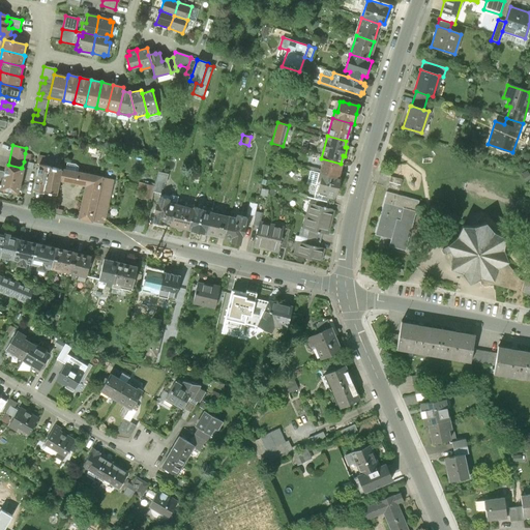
[(152,156),(160,158),(163,149),(154,147),(152,156)]
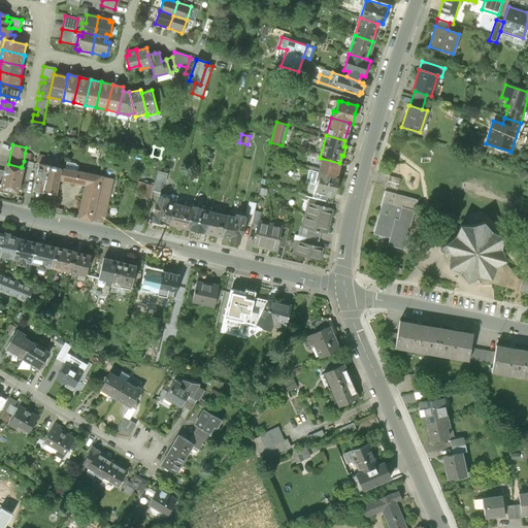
[(160,159),(151,157),(149,166),(158,168),(160,159)]
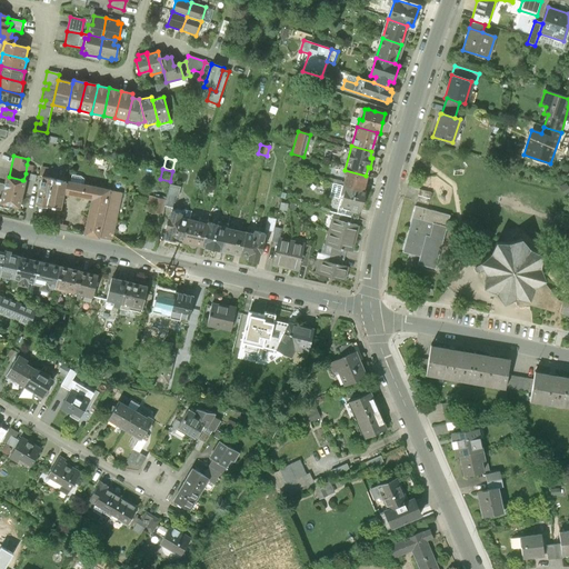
[(362,191),(366,176),(345,170),(345,175),(346,175),(342,187),(362,191)]
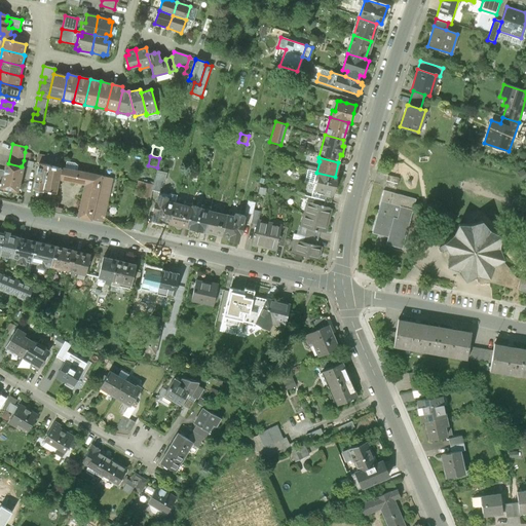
[(0,189),(15,192),(17,183),(19,183),(21,174),(22,174),(23,166),(22,166),(21,166),(8,163),(3,162),(0,178),(0,189)]
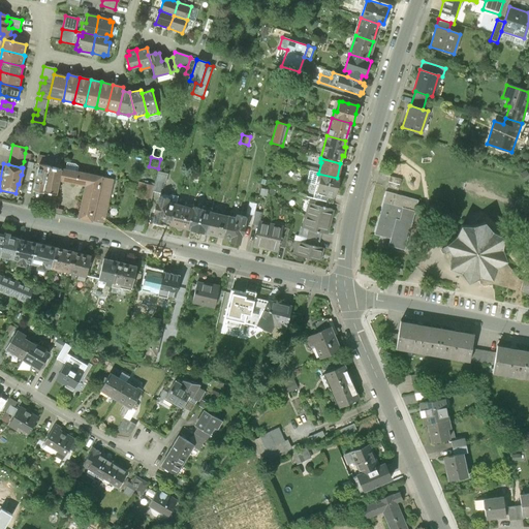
[(32,189),(41,191),(48,165),(38,163),(32,189)]
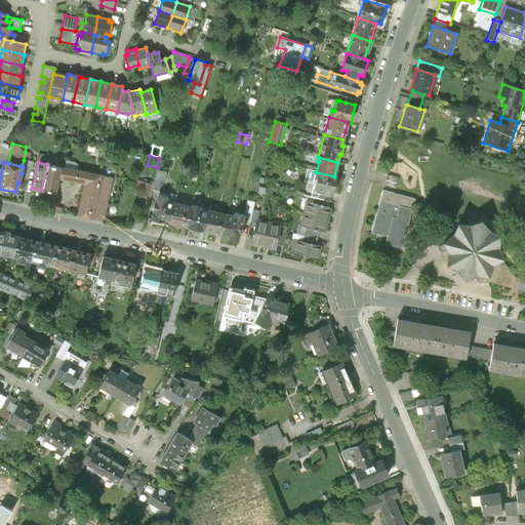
[(79,216),(90,218),(99,176),(61,167),(47,164),(41,190),(55,193),(58,178),(85,185),(79,216)]
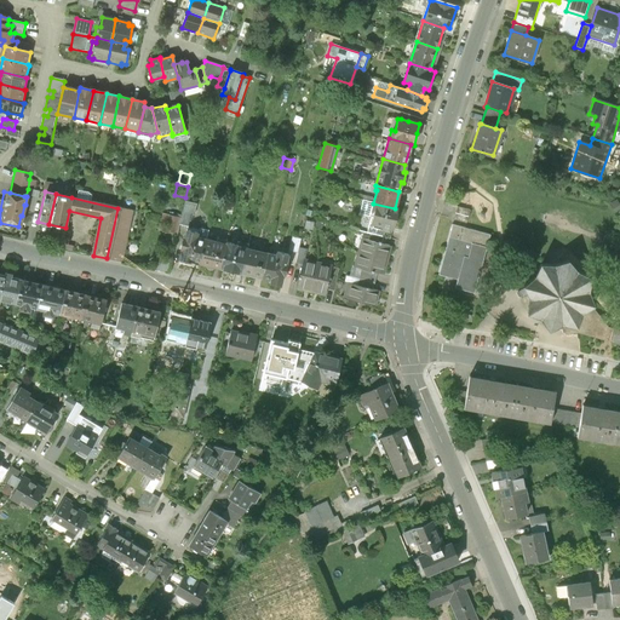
[(179,224),(188,227),(190,213),(194,214),(196,205),(184,201),(179,224)]
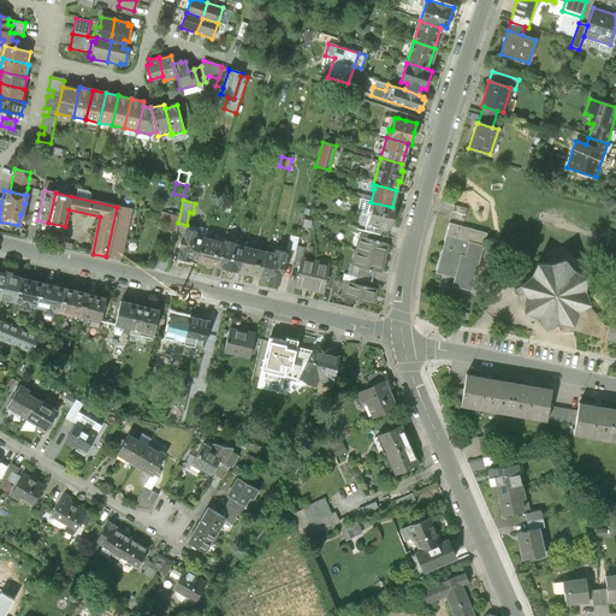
[(395,208),(392,207),(371,202),(368,211),(371,211),(367,224),(390,230),(395,208)]
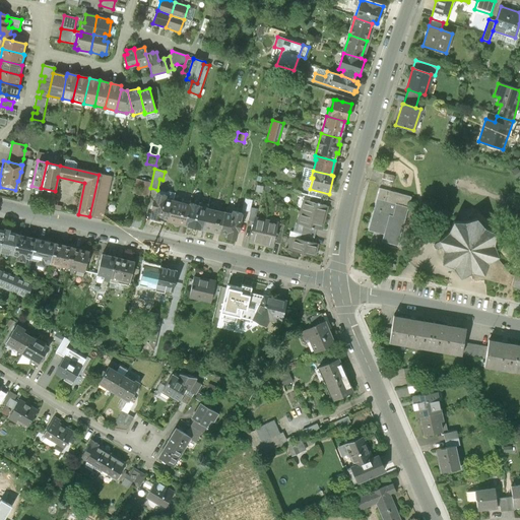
[(394,177),(383,174),(380,185),(391,188),(394,177)]
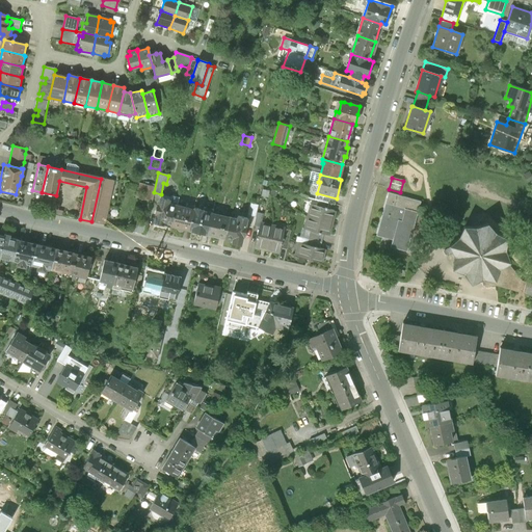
[(114,181),(101,179),(91,221),(105,224),(114,181)]
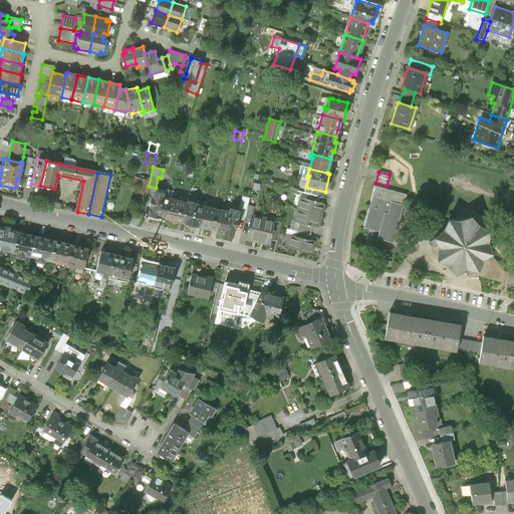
[(306,187),(303,200),(319,204),(320,198),(323,199),(325,192),(306,187)]
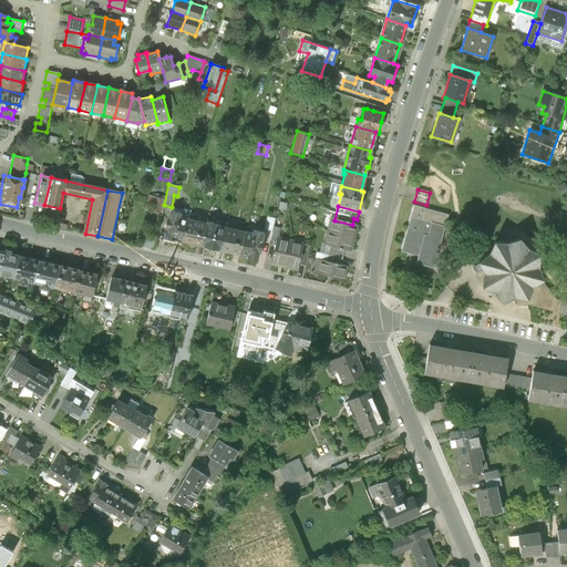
[(413,206),(401,251),(419,257),(416,265),(433,269),(447,215),(413,206)]
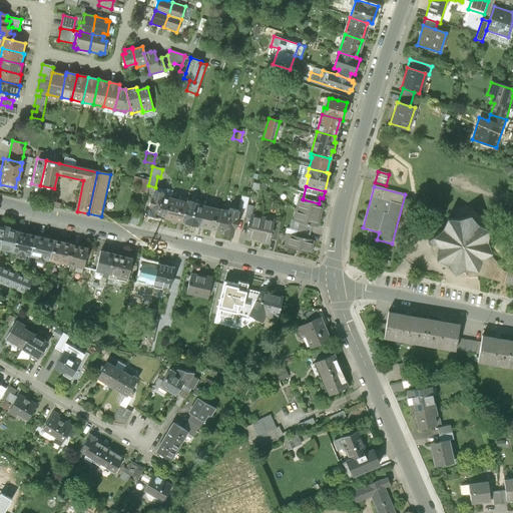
[(158,215),(165,217),(170,197),(162,195),(163,192),(153,190),(152,197),(151,196),(148,207),(149,207),(148,214),(157,217),(158,215)]
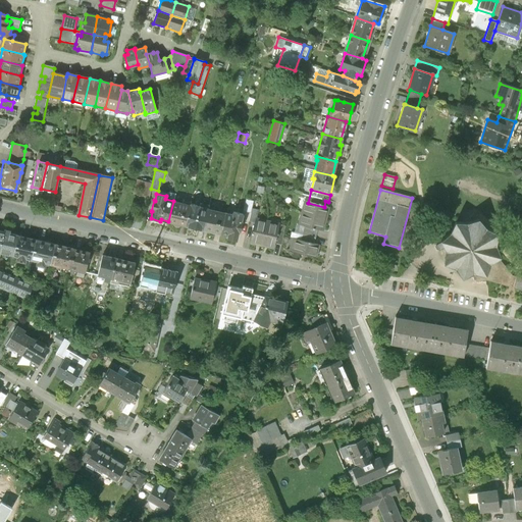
[(57,201),(52,200),(50,210),(60,212),(60,208),(56,207),(57,201)]
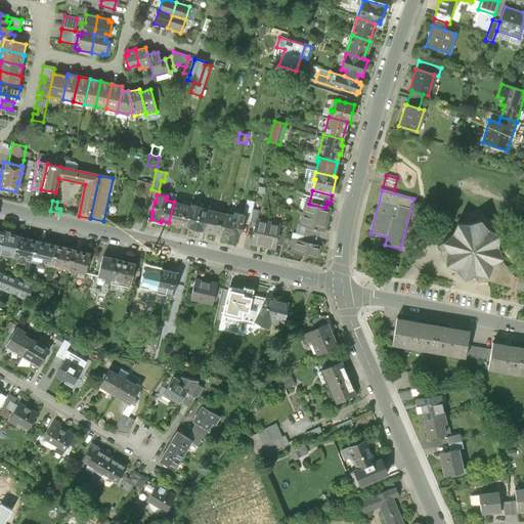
[(244,213),(251,214),(252,210),(254,203),(247,201),(244,213)]
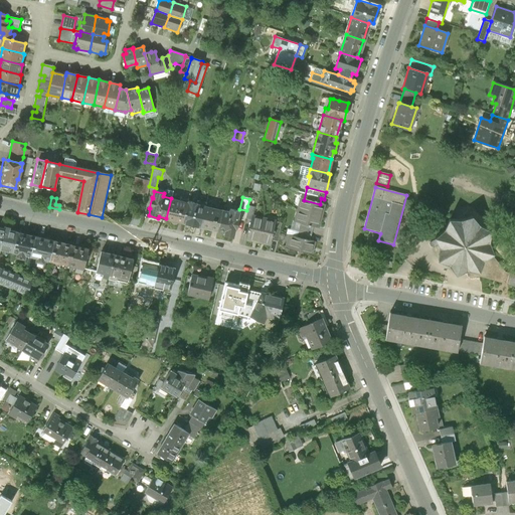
[(187,202),(171,198),(166,218),(182,222),(187,202)]
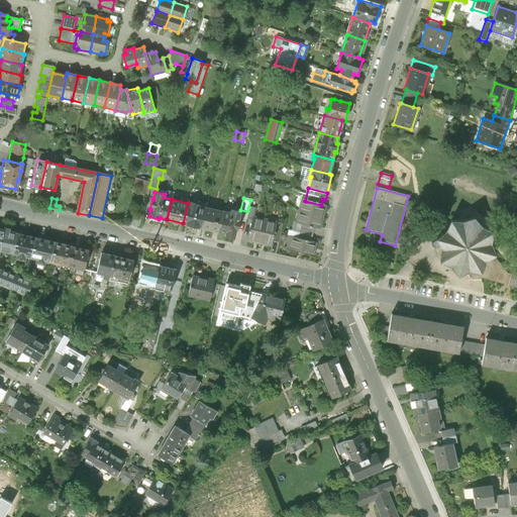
[(302,200),(299,211),(323,217),(326,206),(321,205),(305,201),(302,200)]
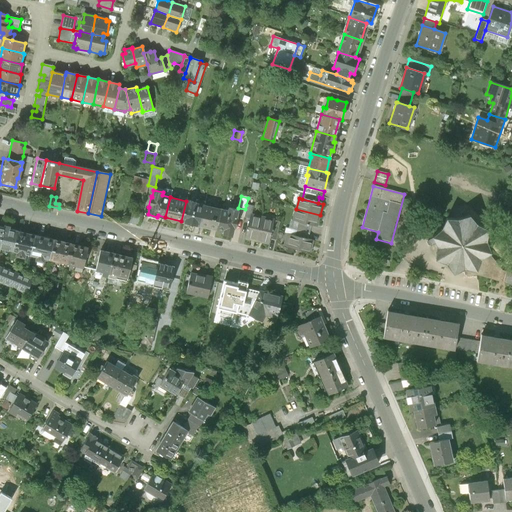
[(181,221),(199,225),(203,205),(186,201),(181,221)]
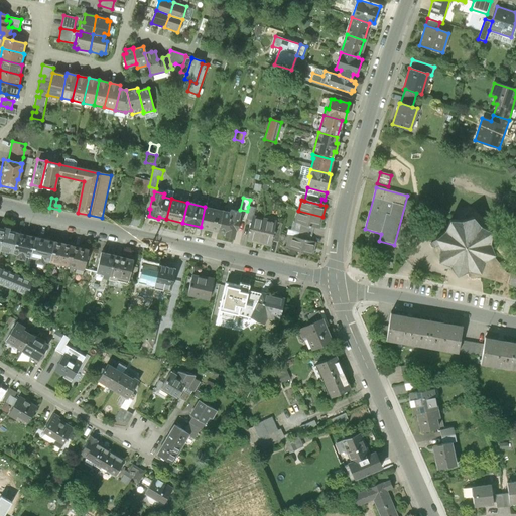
[(222,211),(205,207),(201,227),(217,231),(222,211)]
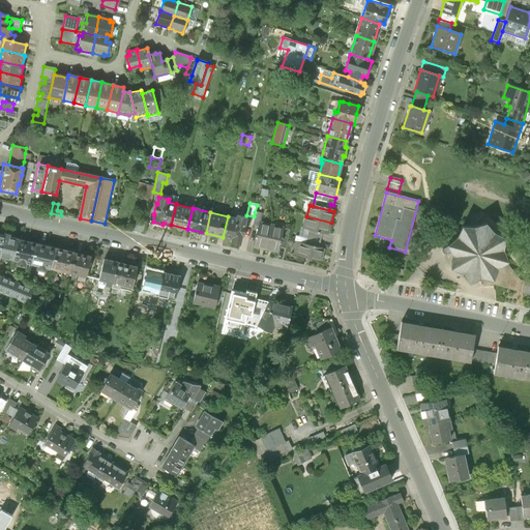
[(262,214),(255,212),(254,216),(252,226),(259,227),(260,223),(262,214)]
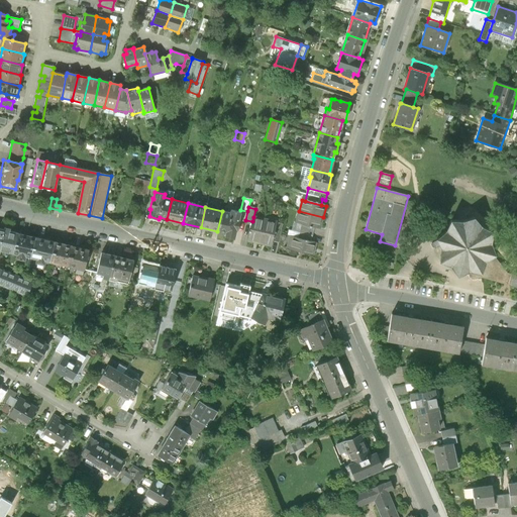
[(230,213),(222,211),(217,231),(225,233),(224,237),(233,239),(235,229),(237,230),(239,220),(238,220),(240,212),(231,210),(230,213)]
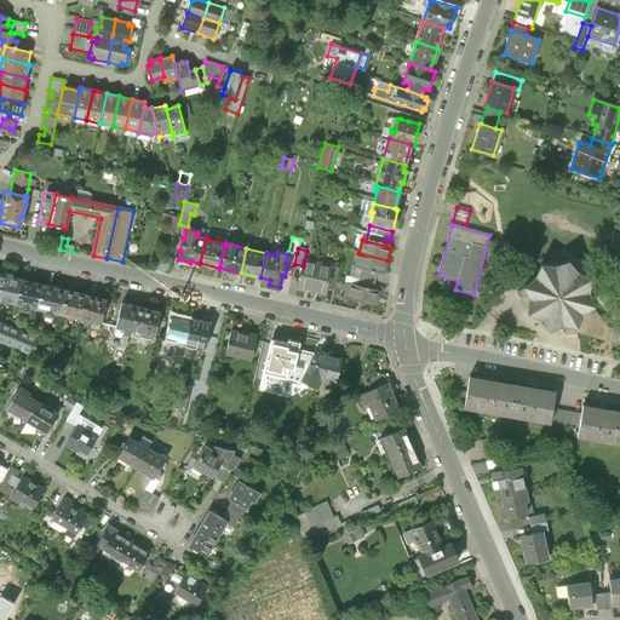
[(384,275),(388,260),(359,253),(355,267),(362,269),(378,273),(384,275)]
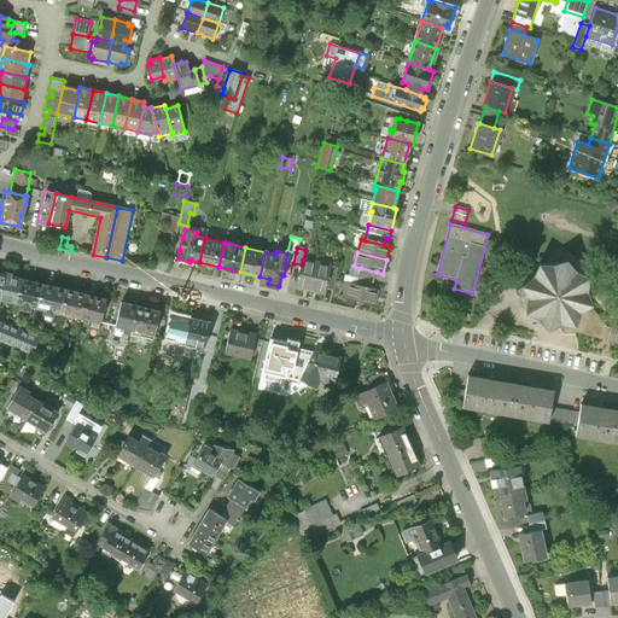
[(297,287),(310,291),(316,263),(303,260),(302,264),(297,287)]
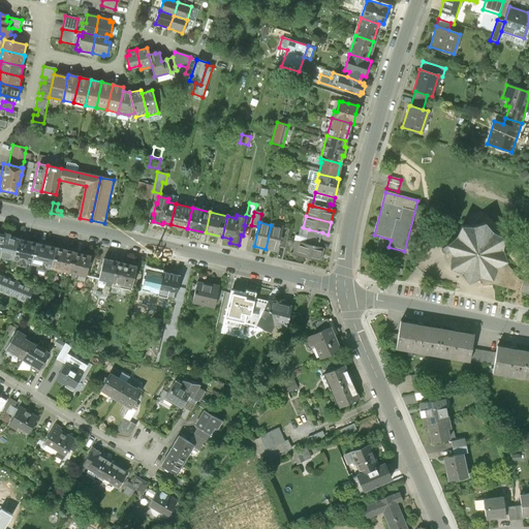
[(501,251),(503,240),(492,234),(484,224),(473,228),(460,227),(456,238),(445,246),(450,257),(448,270),(461,274),(467,285),(479,279),(481,279),(491,281),(496,270),(505,263),(501,251)]
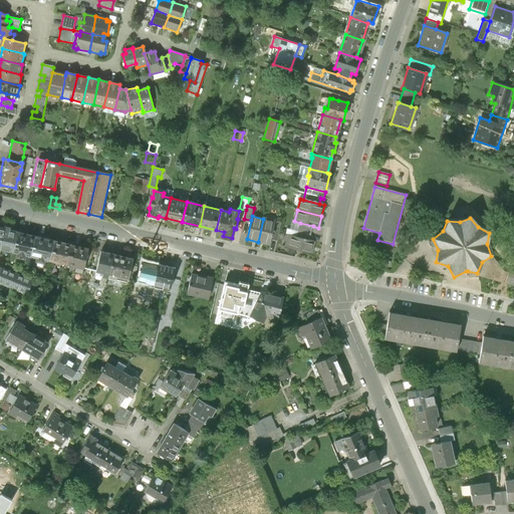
[(275,222),(263,219),(258,242),(270,244),(270,241),(273,228),(275,222)]
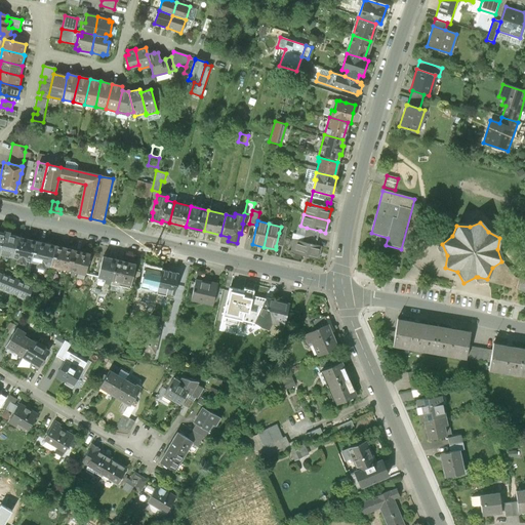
[(316,246),(320,231),(307,228),(305,237),(293,234),(292,240),(294,240),(316,246)]
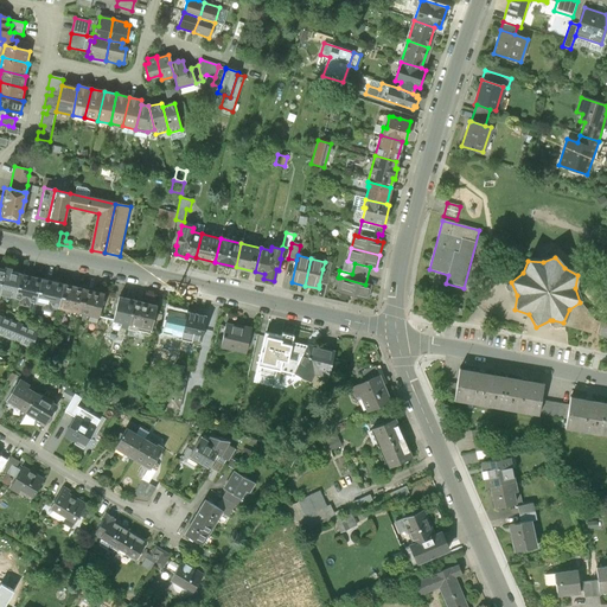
[(0,293),(1,294),(16,298),(20,274),(12,273),(12,269),(6,268),(5,270),(0,269),(0,293)]
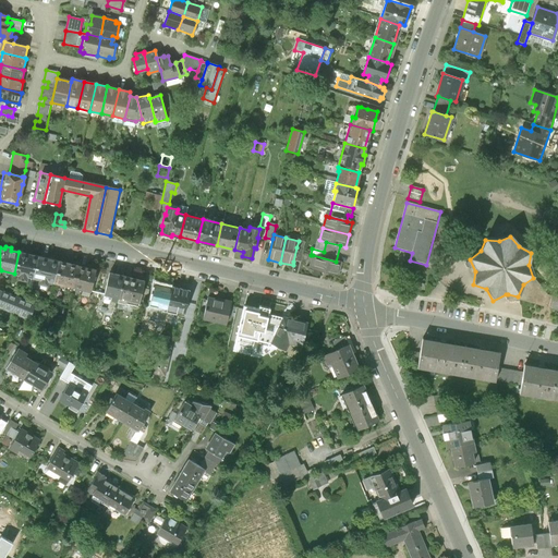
[(303,249),(296,247),(293,262),(300,263),(303,249)]
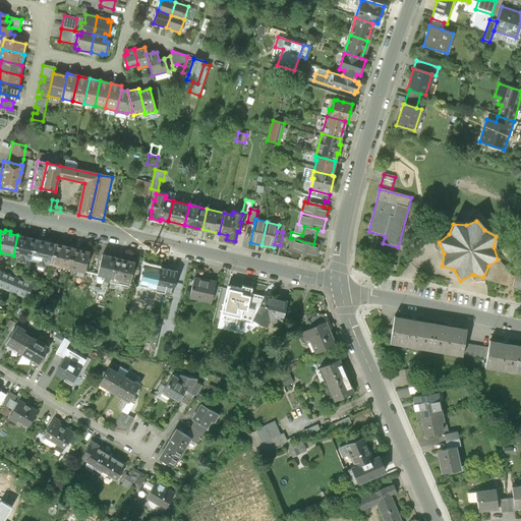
[(13,255),(31,259),(35,239),(17,235),(13,255)]
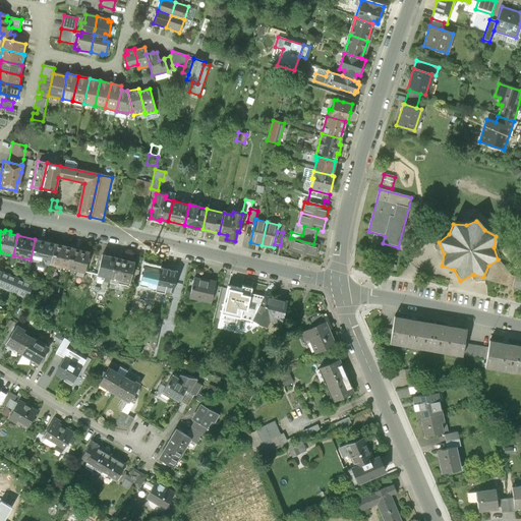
[(292,238),(289,250),(315,257),(319,245),(313,244),(292,238)]
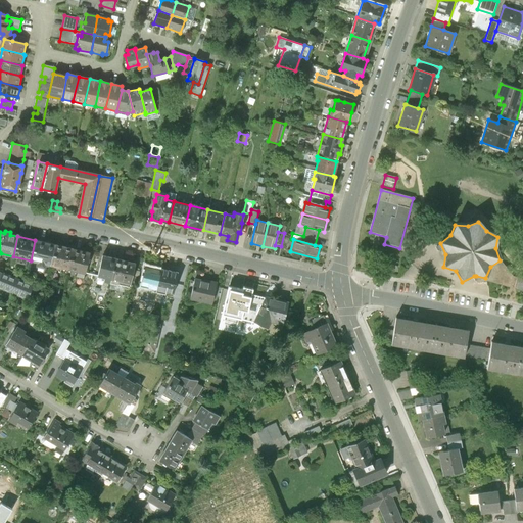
[(54,245),(35,240),(31,260),(50,265),(54,245)]
